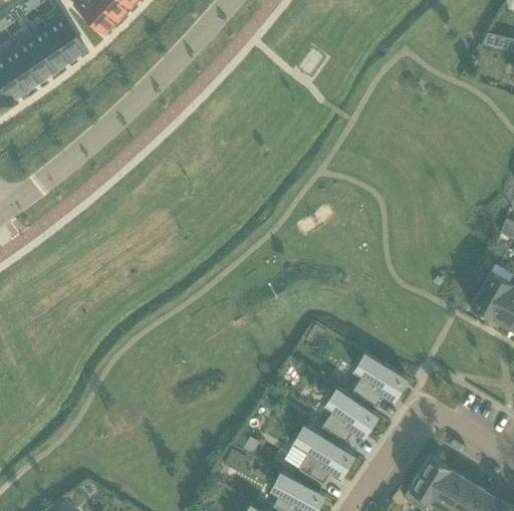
[(41,0),(32,0),(29,3),(34,9),(44,3),(41,0)]
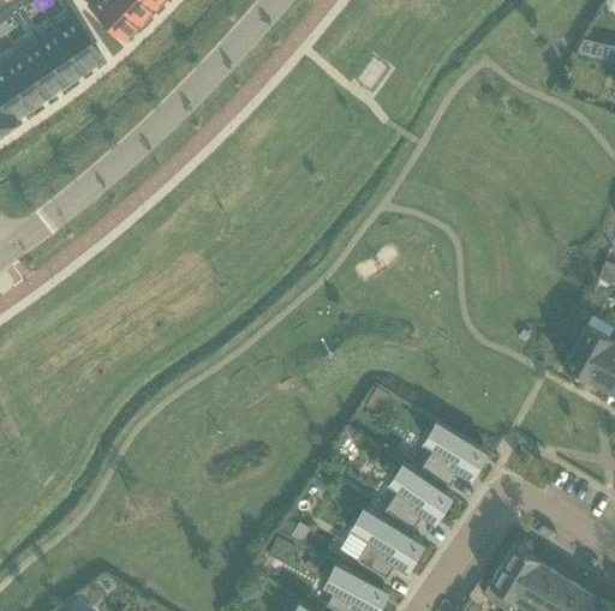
[(113,0),(97,0),(89,9),(124,42),(139,25),(113,0)]
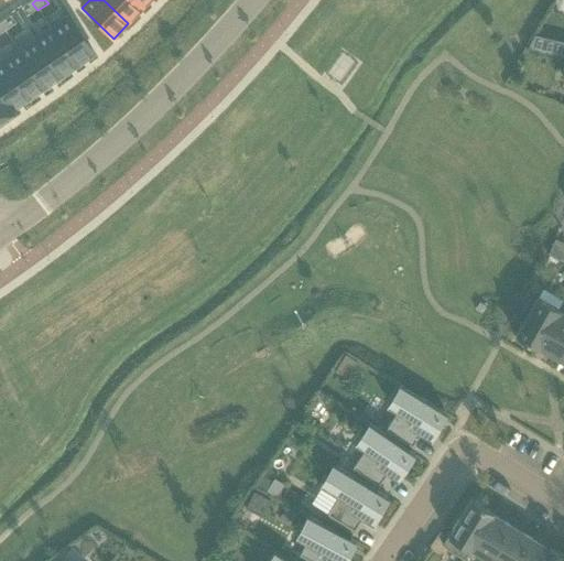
[(132,0),(104,0),(128,23),(142,9),(132,0)]
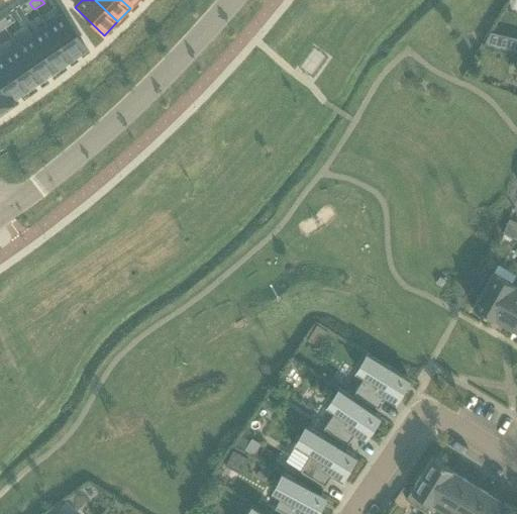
[(121,0),(130,8),(137,0),(121,0)]
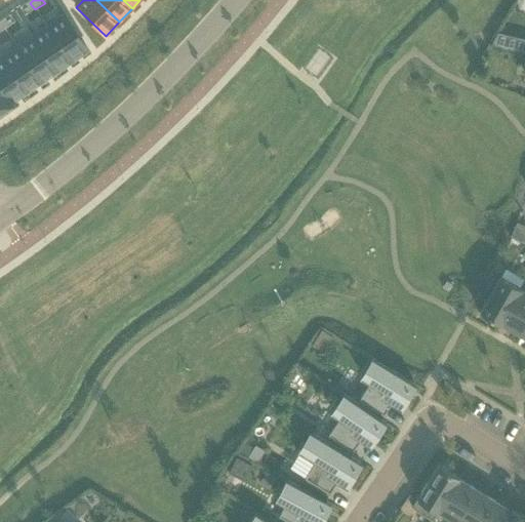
[(30,3),(19,9),(25,16),(35,9),(30,3)]
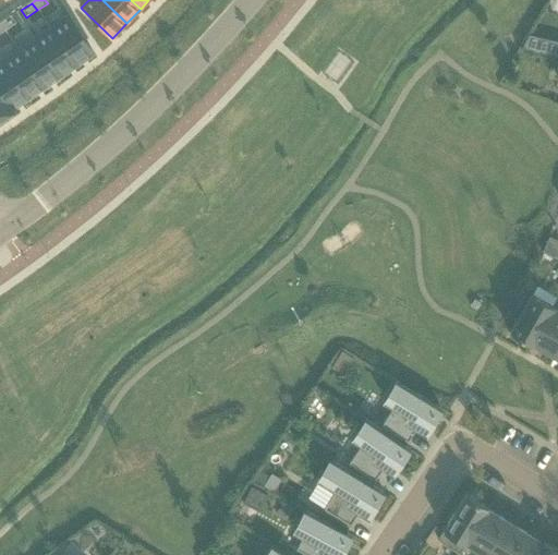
[(10,17),(0,24),(0,25),(4,33),(15,25),(10,17)]
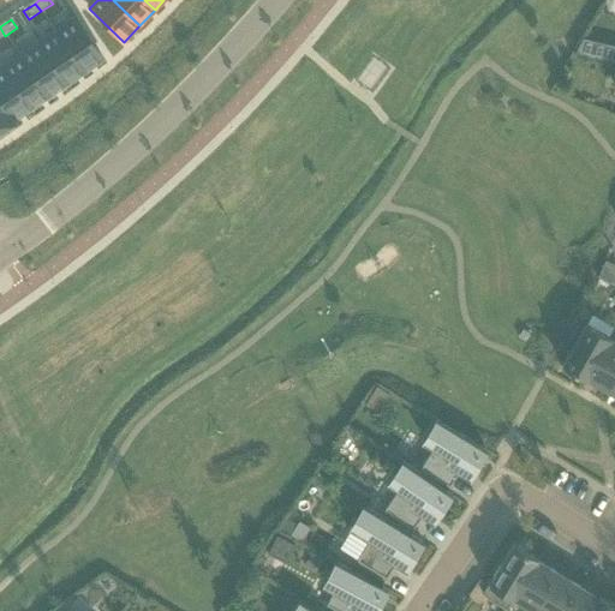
[(75,22),(57,34),(83,73),(102,61),(75,22)]
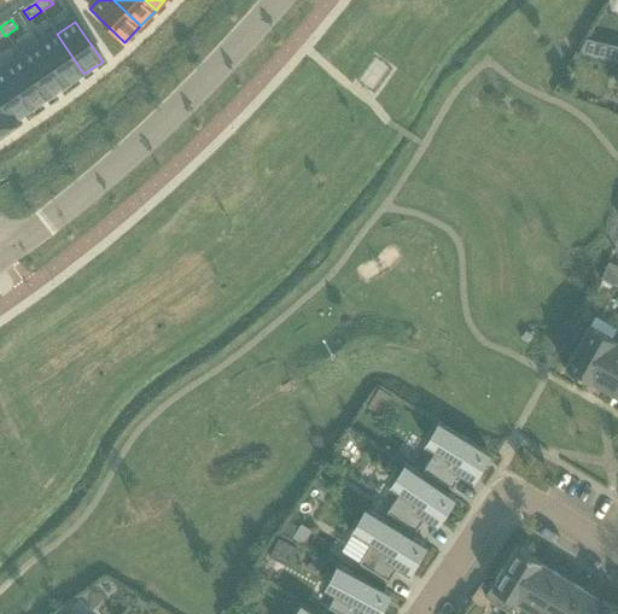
[(57,34),(39,46),(65,86),(83,74),(57,34)]
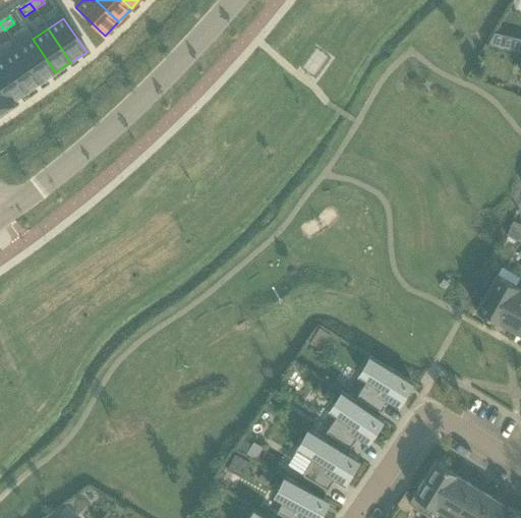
[(520,42),(497,36),(494,50),(520,56),(520,42)]
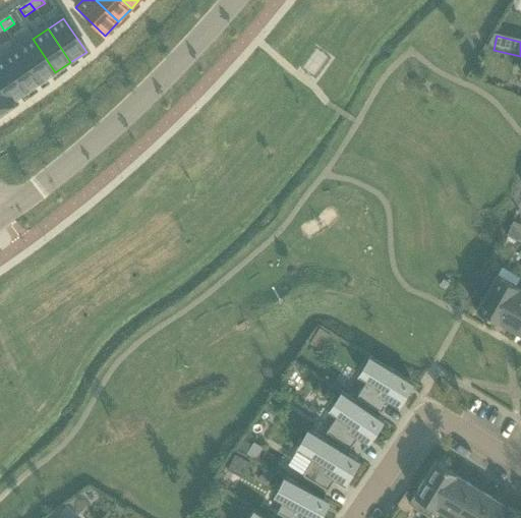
[(33,39),(17,50),(41,83),(55,72),(33,39)]
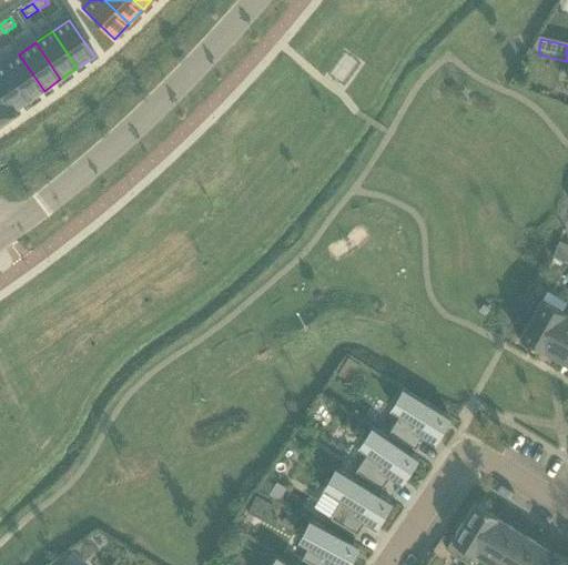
[(19,54),(2,66),(28,102),(44,91),(19,54)]
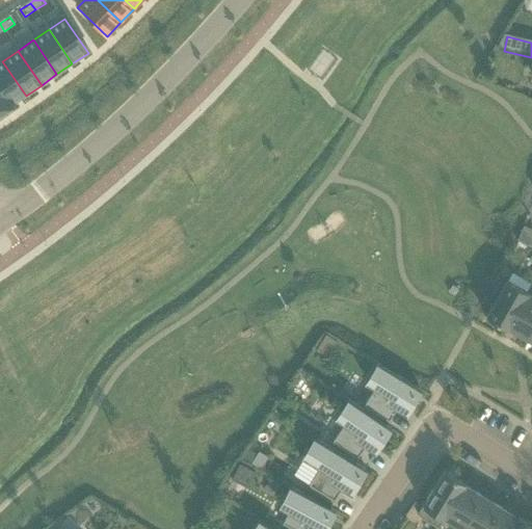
[(2,61),(0,62),(0,90),(10,106),(26,96),(2,61)]
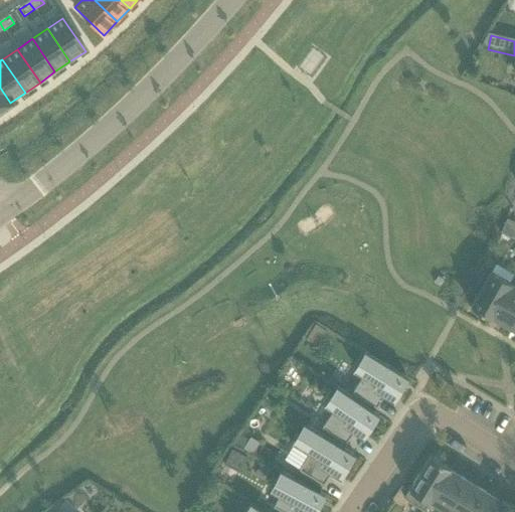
[(0,88),(0,109),(10,103),(0,88)]
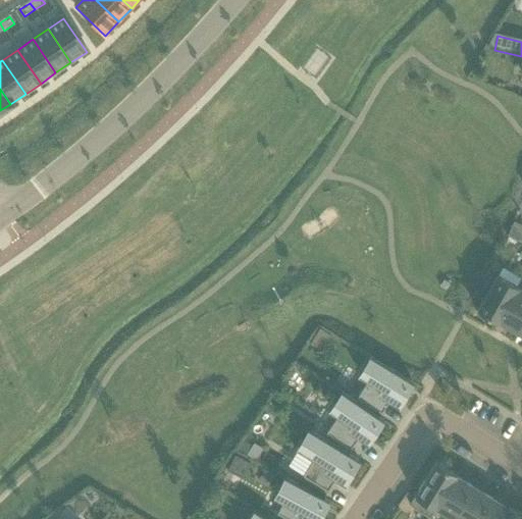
[(521,227),(514,224),(508,238),(521,244),(521,241),(521,227)]
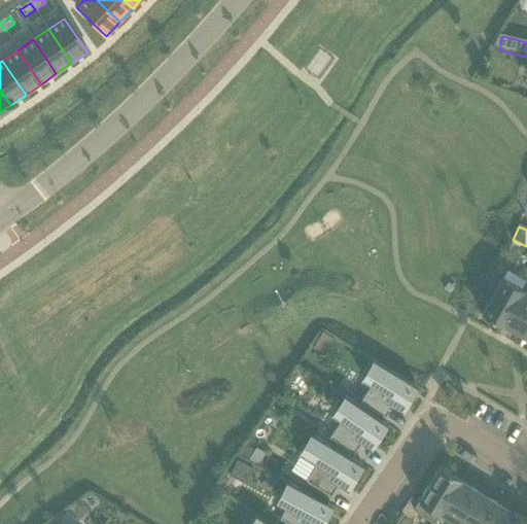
[(501,327),(522,291),(501,280),(499,284),(496,282),(488,295),(491,298),(481,316),(501,327)]
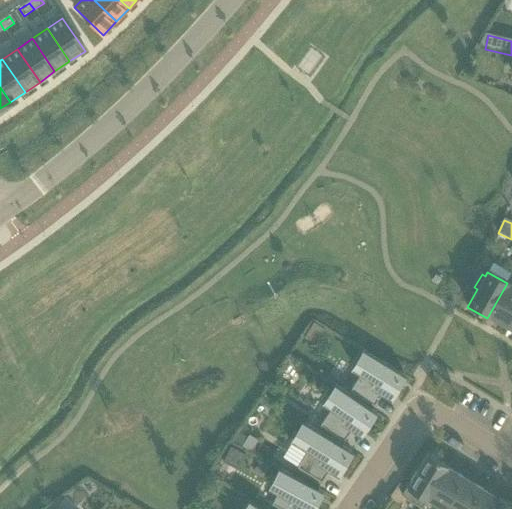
[(507,283),(487,318),(489,316),(506,326),(511,314),(511,288),(506,285),(507,283)]
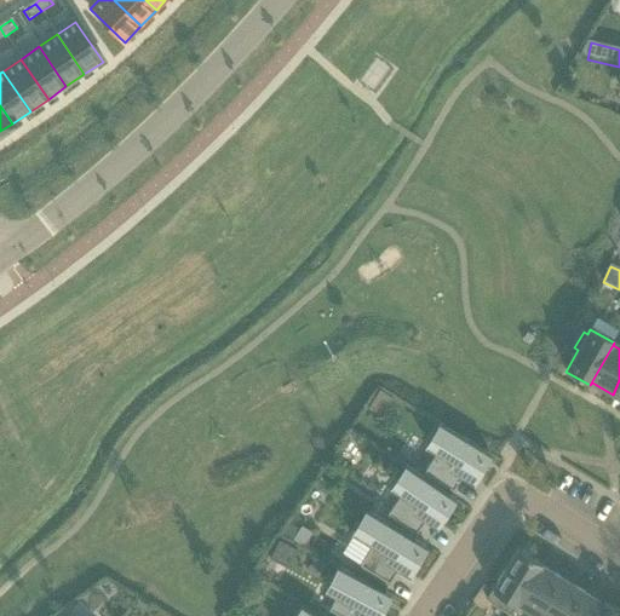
[(489,458),(440,426),(426,448),(436,454),(423,476),(453,494),(463,478),(472,484),(489,458)]
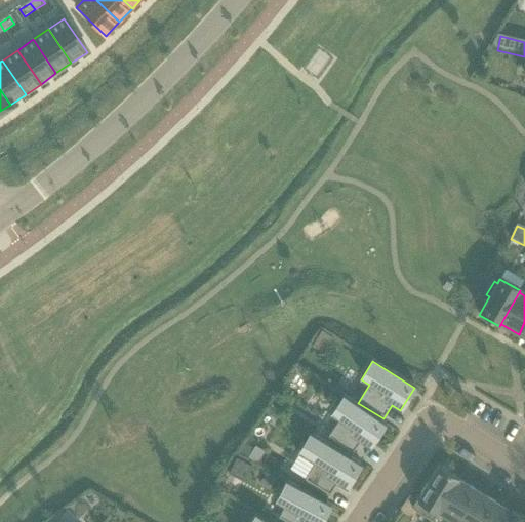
[(369,447),(385,426),(344,398),(331,415),(339,420),(327,438),(352,455),(361,442),(369,447)]
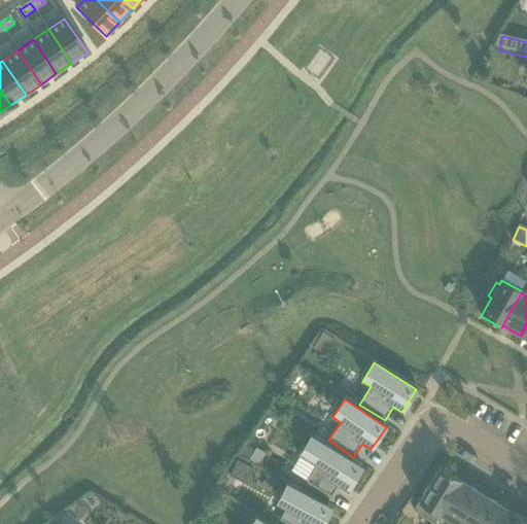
[(301,455),(290,473),(306,483),(305,483),(330,499),(339,485),(348,491),(361,467),(311,437),(300,455),(301,455)]
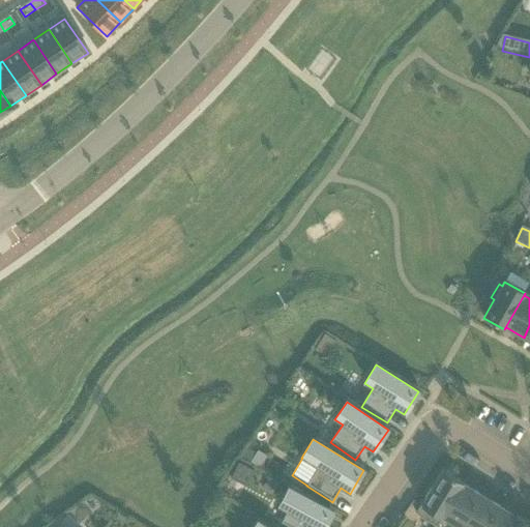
[(257,452),(249,465),(258,471),(266,458),(257,452)]
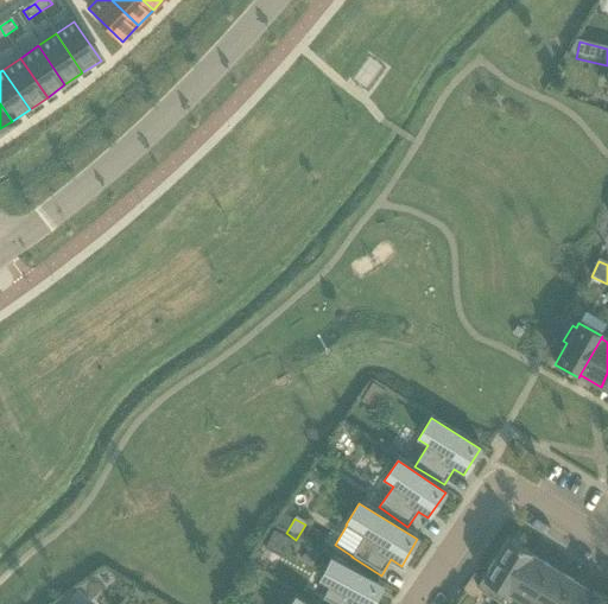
[(273,533),(264,551),(282,559),(291,542),(273,533)]
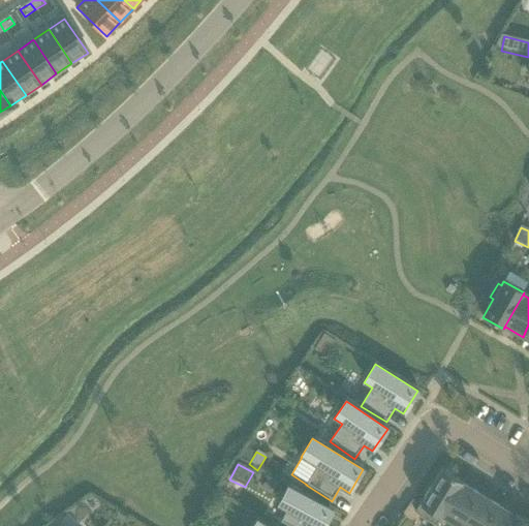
[(430,475),(400,518),(411,524),(416,515),(432,525),(436,525),(441,516),(440,516),(460,485),(461,485),(462,483),(441,470),(436,478),(430,475)]
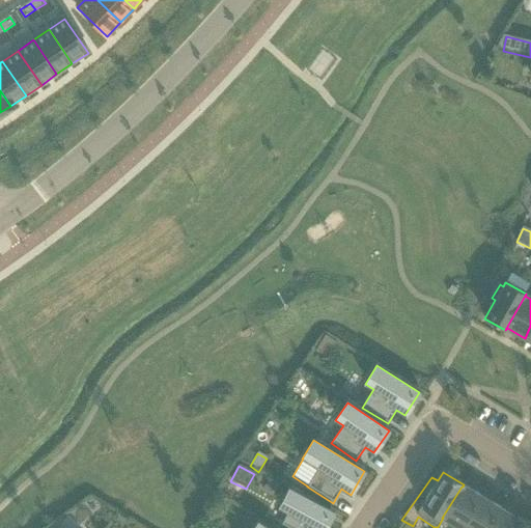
[(462,487),(442,518),(443,518),(457,527),(462,527),(479,497),(463,487),(462,487)]
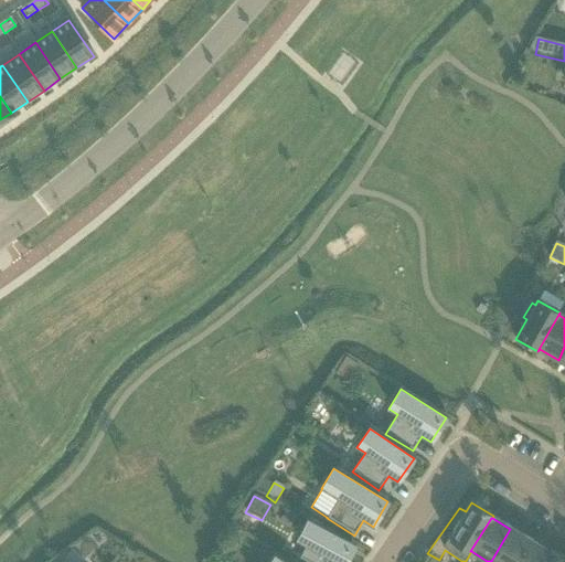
[(345,561),(355,545),(308,520),(297,540),(307,545),(299,559),(304,561),(345,561)]
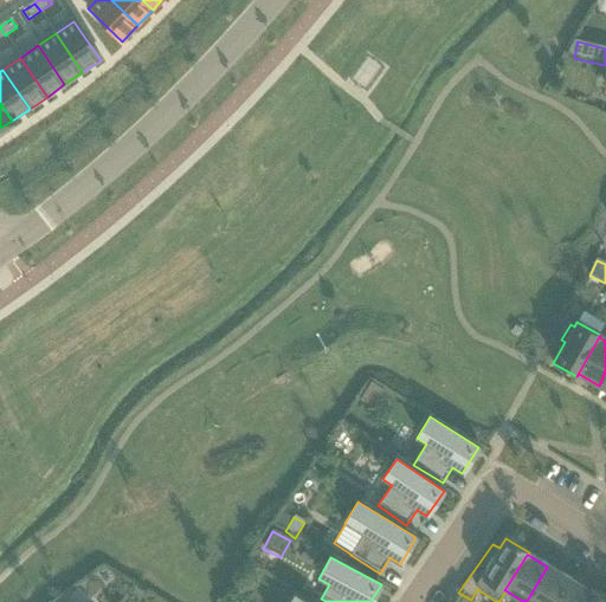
[(547,567),(527,601),(554,601),(568,580),(547,567)]
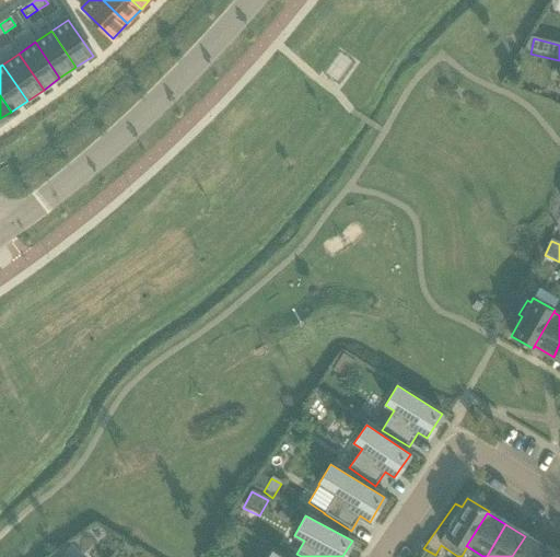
[(543,547),(525,536),(512,556),(538,556),(545,546),(545,545),(543,547)]
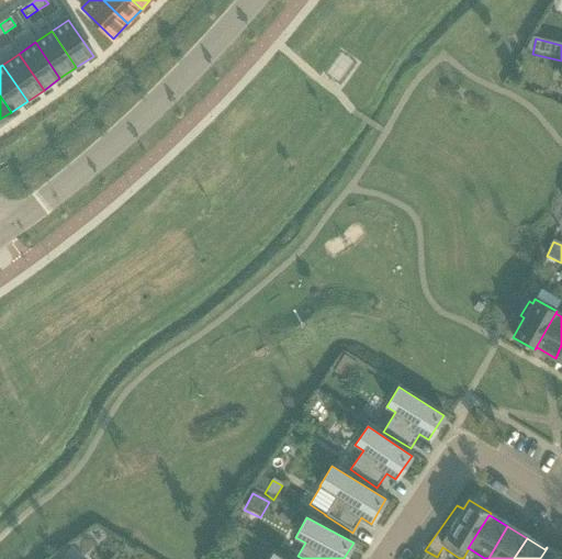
[(561,558),(561,557),(547,548),(540,558),(561,558)]
